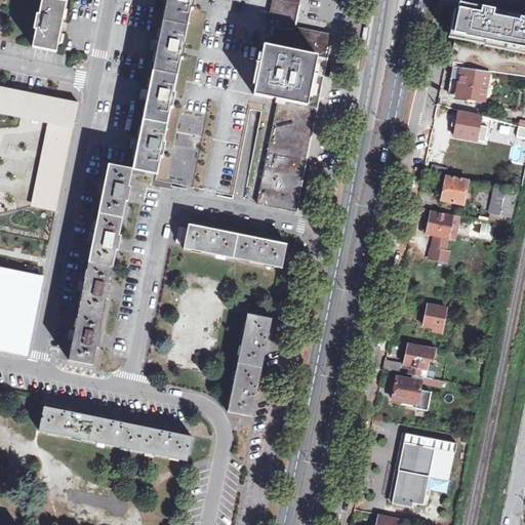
[(67,0),(42,0),(39,15),(37,14),(34,30),(36,30),(33,47),(57,52),(62,32),(67,33),(69,23),(64,22),(67,0)]
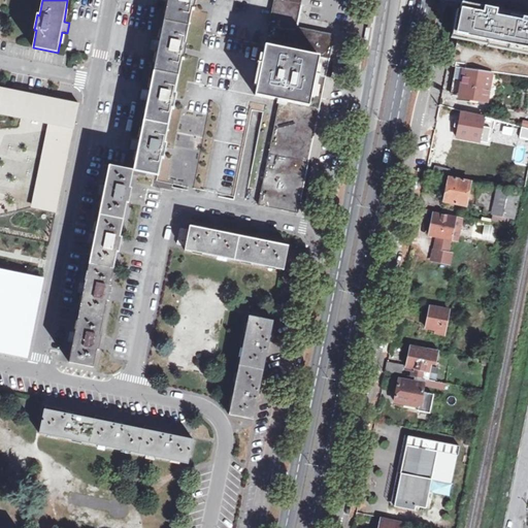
[(137,152),(134,170),(158,175),(162,159),(164,159),(167,143),(165,142),(172,108),(174,109),(177,94),(175,93),(183,59),(185,59),(187,44),(185,43),(192,9),(194,9),(196,0),(162,0),(168,2),(160,40),(153,40),(151,50),(158,52),(150,90),(142,90),(140,99),(147,101),(139,140),(132,140),(130,150),(137,152)]
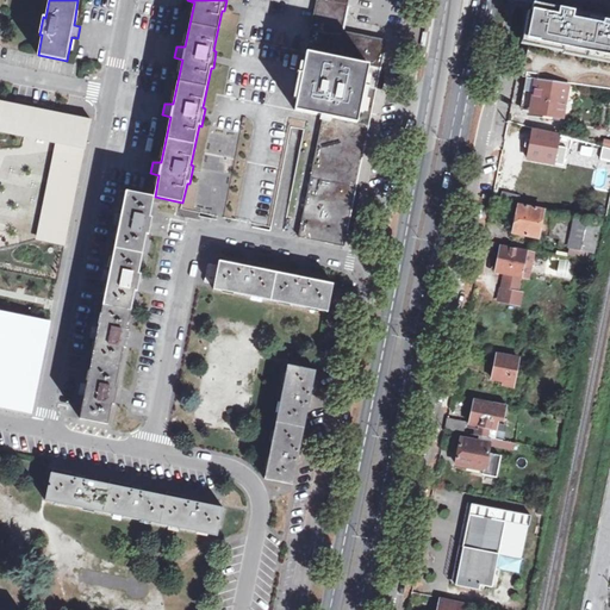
[(317,0),(297,111),(323,116),(298,237),(341,247),(384,42),(340,33),(346,0),(317,0)]
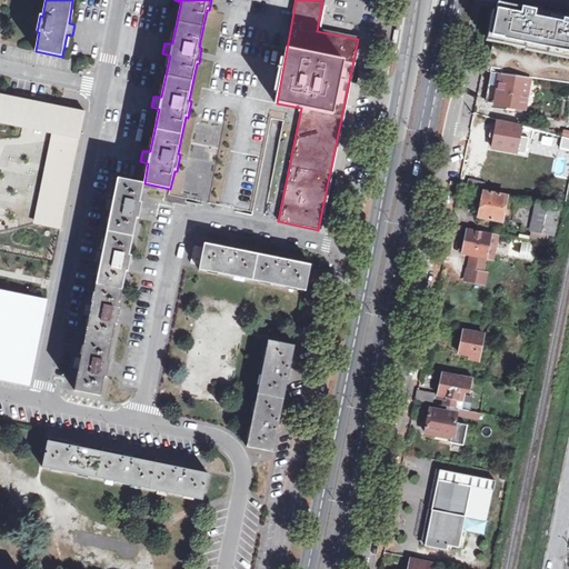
[(568,21),(536,15),(536,11),(502,6),(495,49),(490,72),(495,72),(532,78),(568,83),(568,21)]
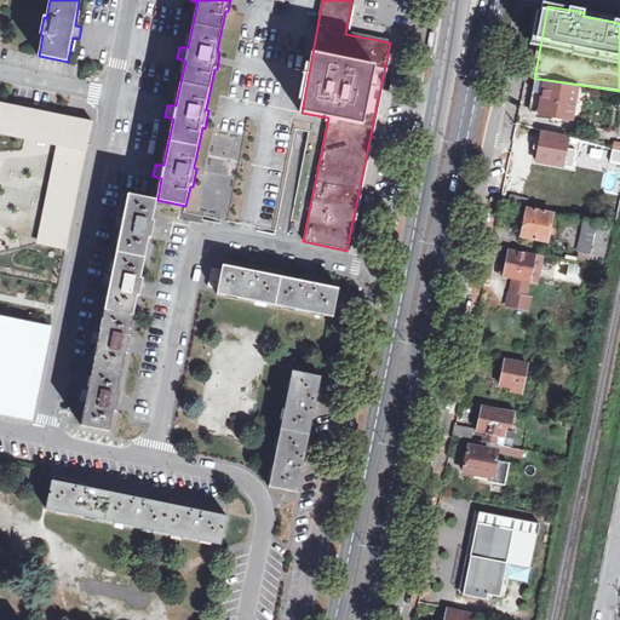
[(537,96),(534,113),(574,118),(580,85),(539,79),(537,96)]
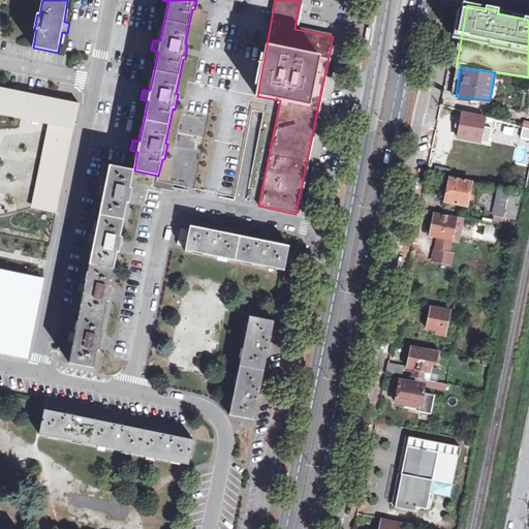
[(54,154),(67,156),(79,105),(0,89),(0,113),(47,123),(59,125),(54,154)]
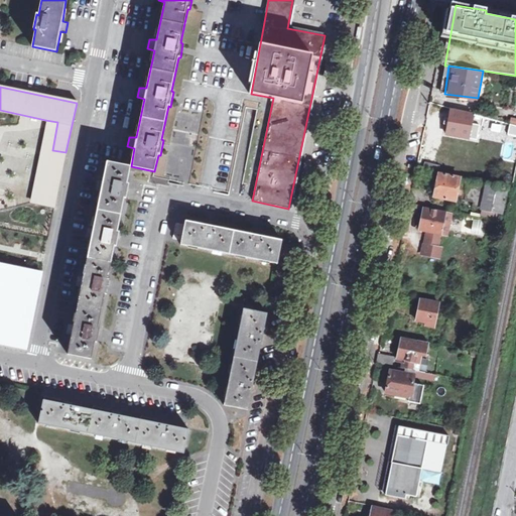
[(482,125),(474,124),(475,115),(453,111),(450,123),(448,135),(471,139),(471,138),(479,140),(482,125)]
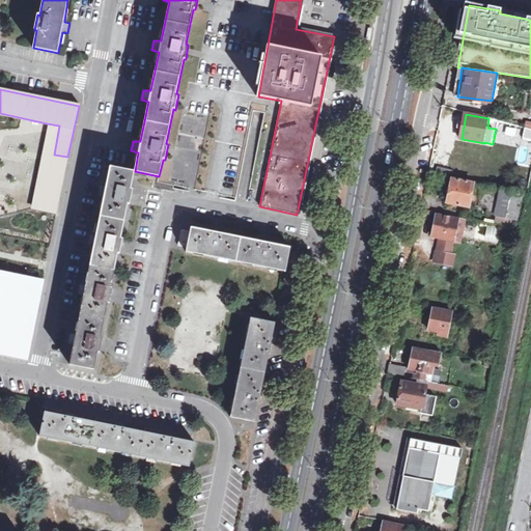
[(59,126),(47,123),(29,210),(56,215),(67,157),(54,155),(59,126)]
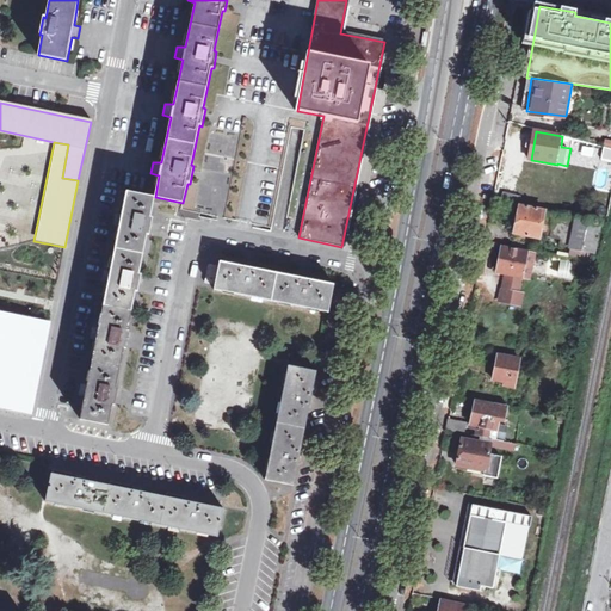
[(150,217),(155,197),(127,191),(122,214),(113,214),(111,224),(119,228),(110,271),(102,271),(100,281),(107,284),(99,327),(91,326),(88,338),(97,341),(87,383),(80,383),(78,394),(85,397),(81,419),(109,425),(113,405),(115,405),(118,388),(117,388),(124,347),(127,347),(130,331),(128,331),(136,291),(139,291),(142,275),(140,275),(147,234),(149,235),(153,218),(150,217)]
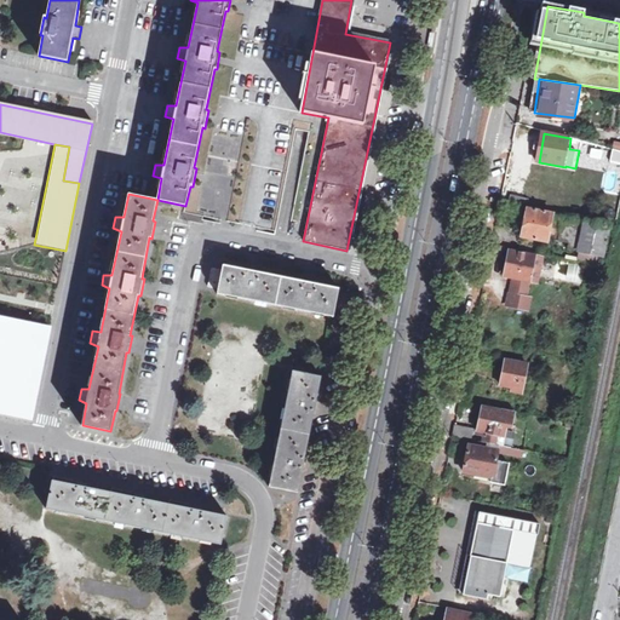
[(581,253),(603,257),(609,228),(554,217),(554,214),(528,210),(527,219),(522,218),(521,223),(520,228),(524,229),(523,237),(549,244),(549,240),(570,245),(569,251),(581,253)]
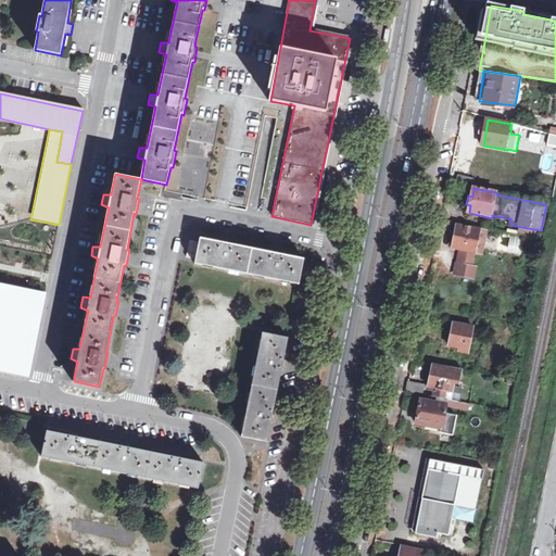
[(477,253),(482,229),(459,225),(454,248),(463,250),(462,254),(476,257),(477,253)]
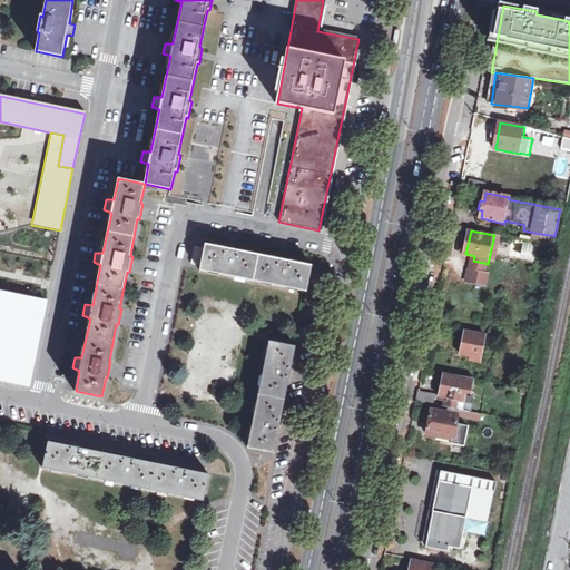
[(501,237),(494,235),(489,259),(495,261),(501,237)]
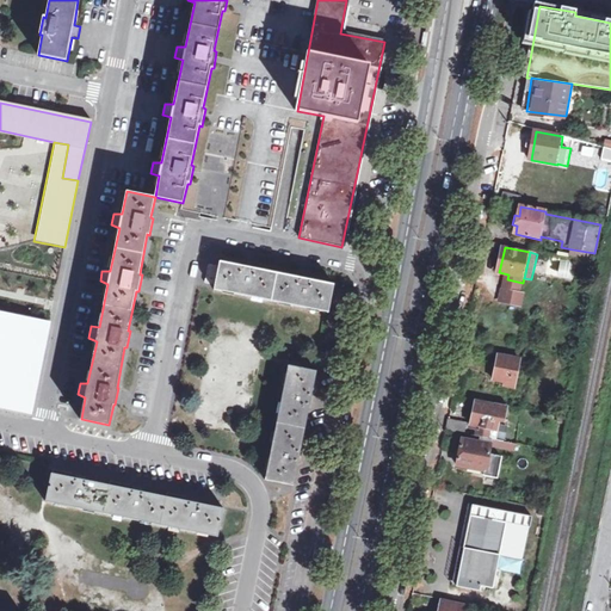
[(301,277),(253,267),(253,266),(246,264),(245,266),(220,261),(218,266),(209,265),(205,283),(215,284),(214,290),(328,313),(334,284),(310,279),(310,277),(301,276),(301,277)]
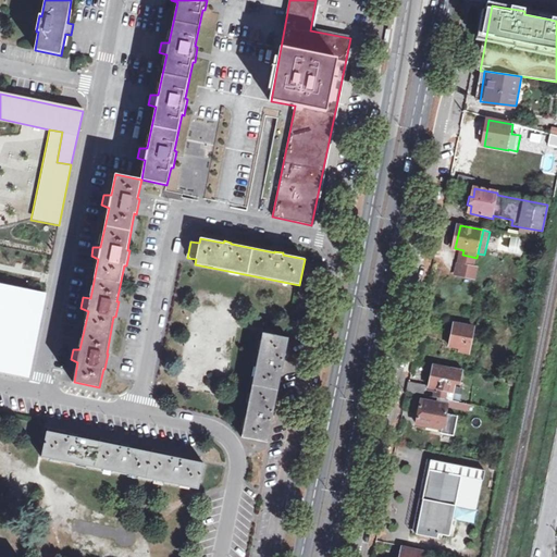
[(460,264),(475,267),(477,258),(462,255),(460,264)]
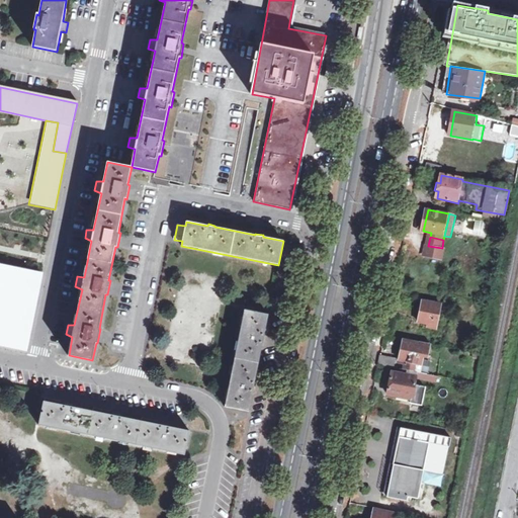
[(442,248),(428,246),(426,256),(443,260),(445,249),(442,248)]
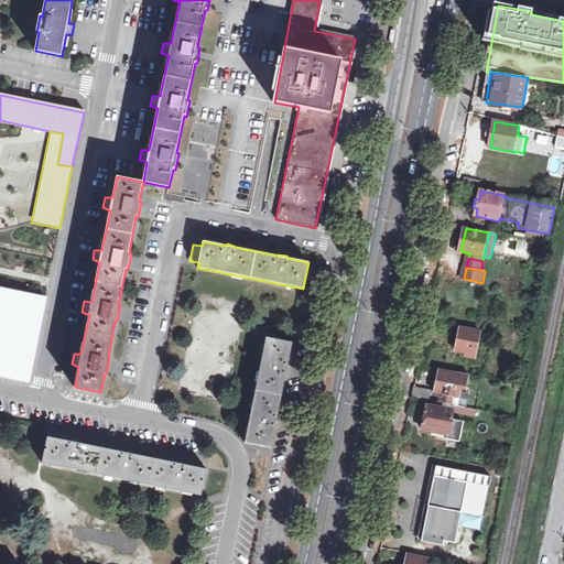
[(45,297),(0,288),(0,373),(29,380),(45,297)]
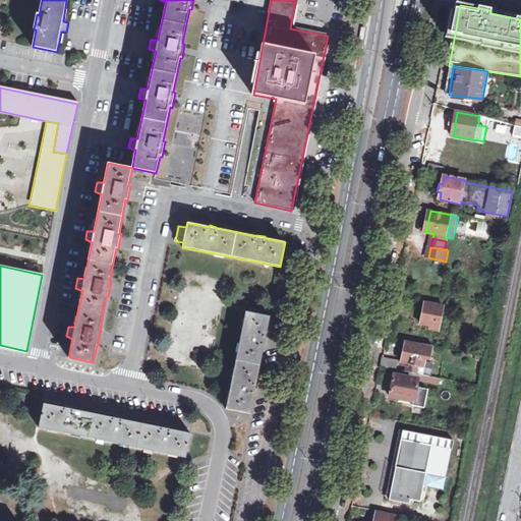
[(422,324),(432,326),(431,329),(440,330),(445,307),(426,303),(424,313),(422,324)]
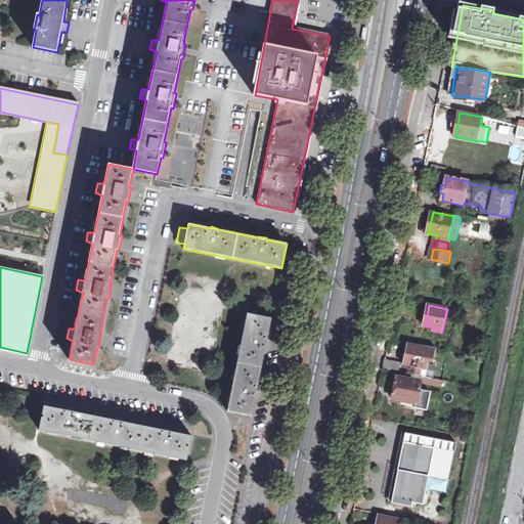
[(266,347),(267,347),(269,339),(267,339),(271,317),(247,313),(227,411),(252,416),(256,394),(258,395),(260,387),(258,387),(266,347)]
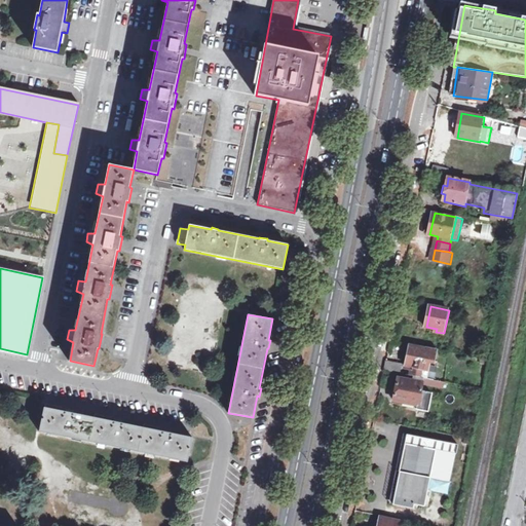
[(411,376),(415,377),(427,379),(430,363),(435,364),(438,349),(428,347),(428,349),(411,346),(409,357),(407,366),(413,368),(412,371),(411,376)]
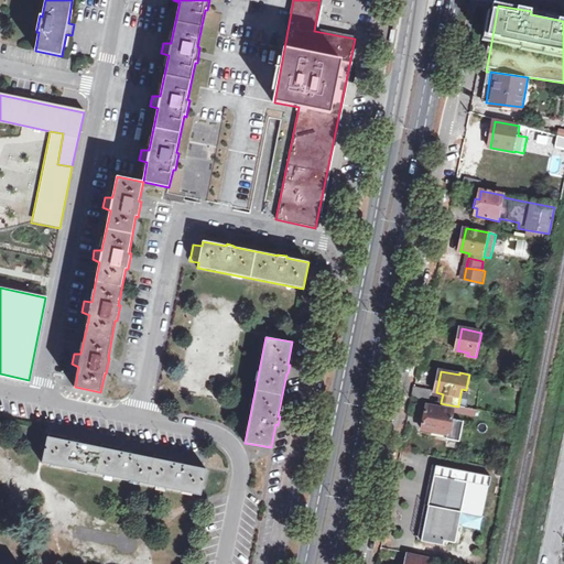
[(431,401),(432,391),(415,388),(413,398),(431,401)]
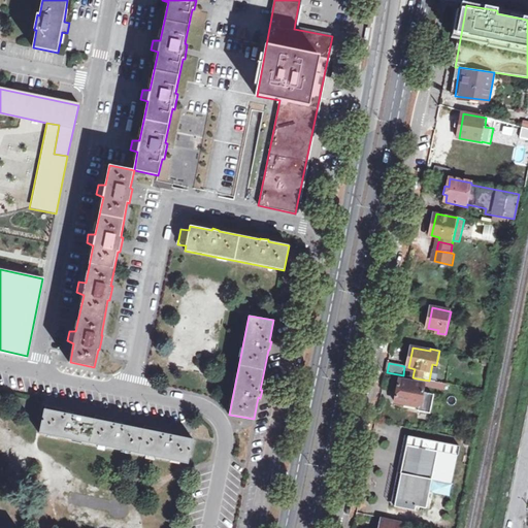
[(448,385),(429,381),(417,378),(416,384),(406,382),(401,381),(399,391),(396,402),(405,404),(420,407),(420,410),(431,413),(435,395),(424,393),(425,386),(447,390),(448,385)]
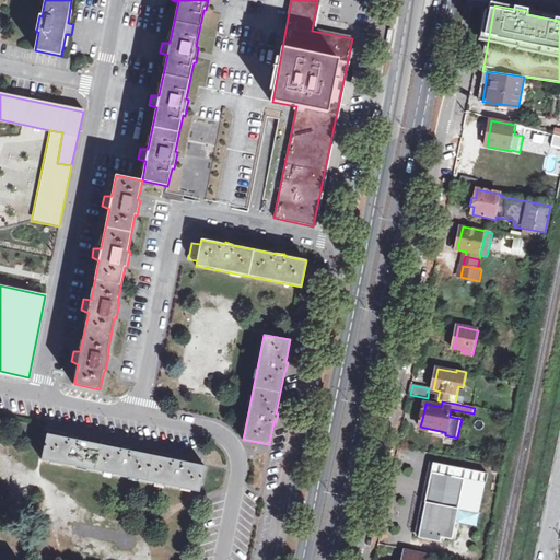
[(174,459),(131,451),(131,448),(124,447),(123,450),(79,440),(79,439),(71,436),(71,439),(48,434),(43,459),(199,492),(205,466),(183,462),(183,459),(174,458),(174,459)]
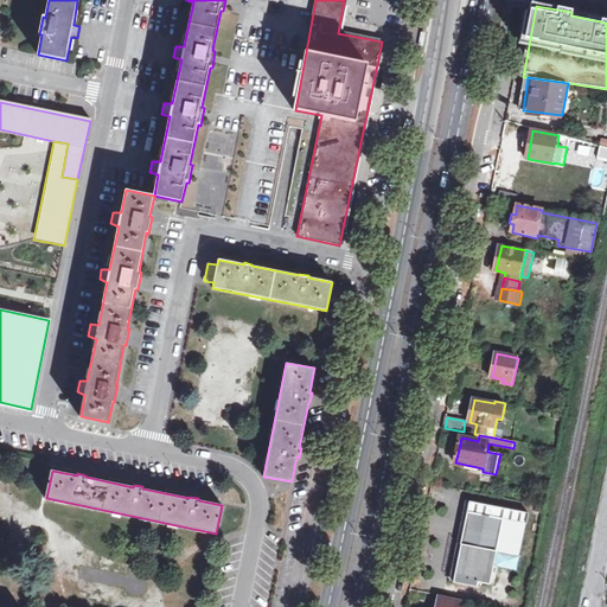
[(472,502),(467,502),(452,582),(455,583),(457,579),(465,540),(472,502)]
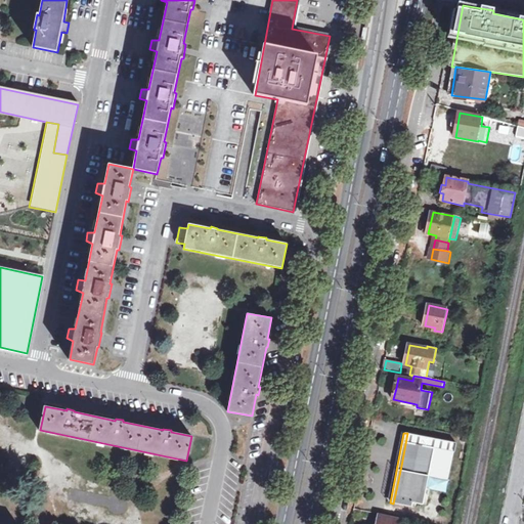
[(401,466),(394,499),(415,504),(425,506),(430,477),(449,481),(456,443),(407,433),(401,466)]
